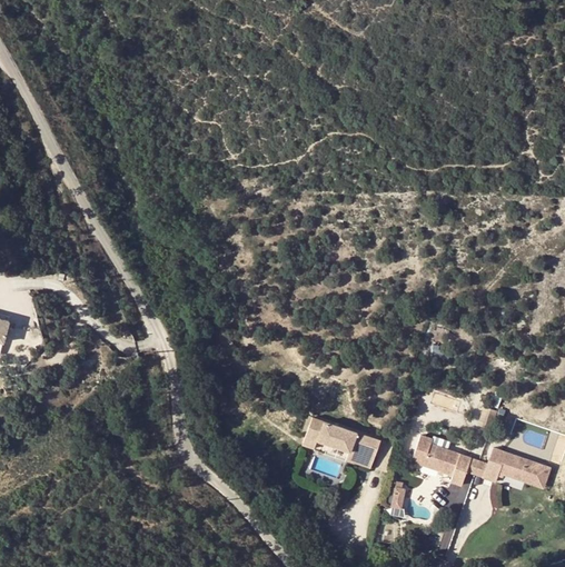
[(0,345),(6,347),(11,327),(0,322),(0,345)]
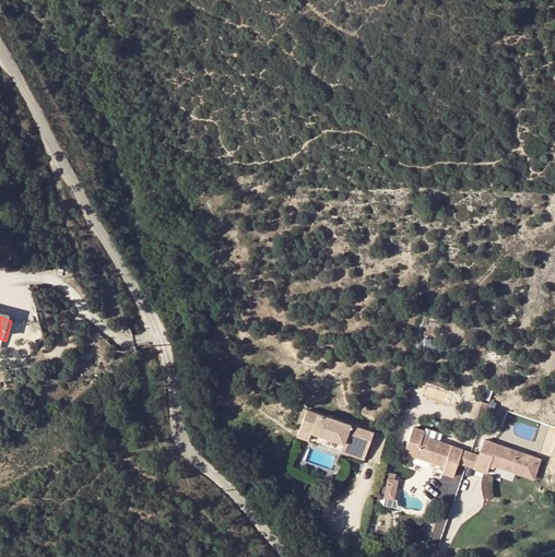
[(475,417),(486,422),(493,405),(482,401),(475,417)]
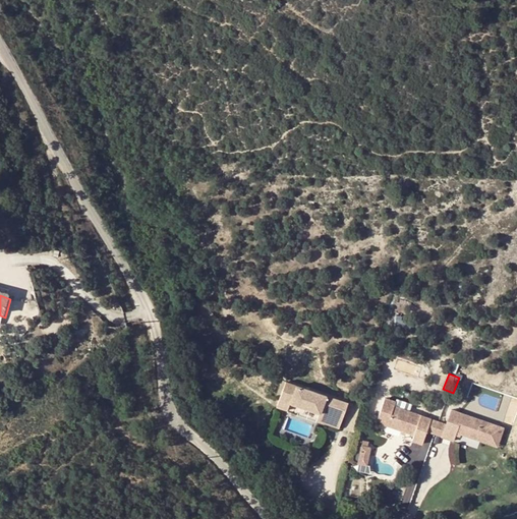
[(348,402),(284,382),(277,407),(288,410),(290,403),(321,412),(322,408),(334,412),(343,415),(348,402)]
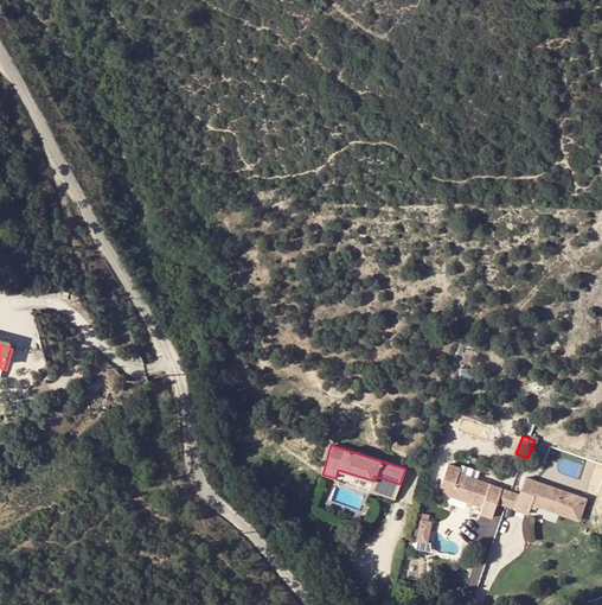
[(480,517),(492,521),(497,507),(501,494),(455,479),(458,473),(446,471),(437,498),(482,511),(480,517)]
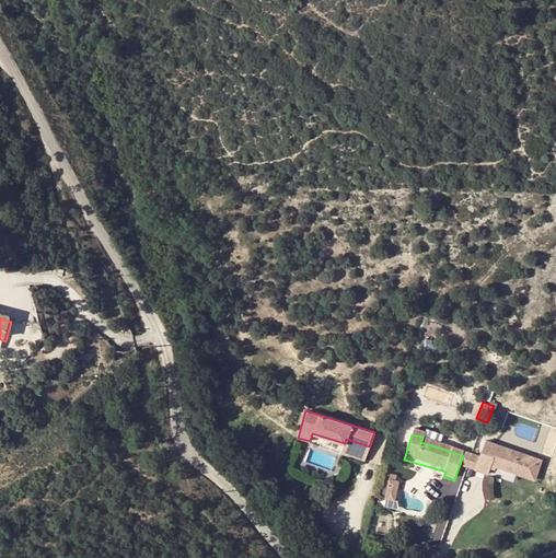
[(366,458),(369,446),(359,443),(346,439),(345,443),(343,452),(366,458)]
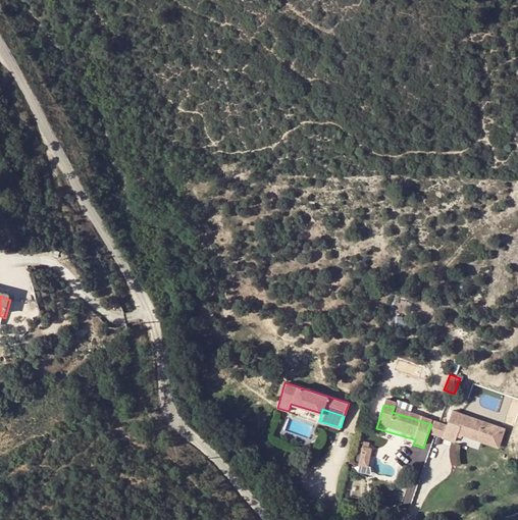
[(499,449),(504,430),(450,413),(446,428),(442,440),(455,445),(457,435),(499,449)]
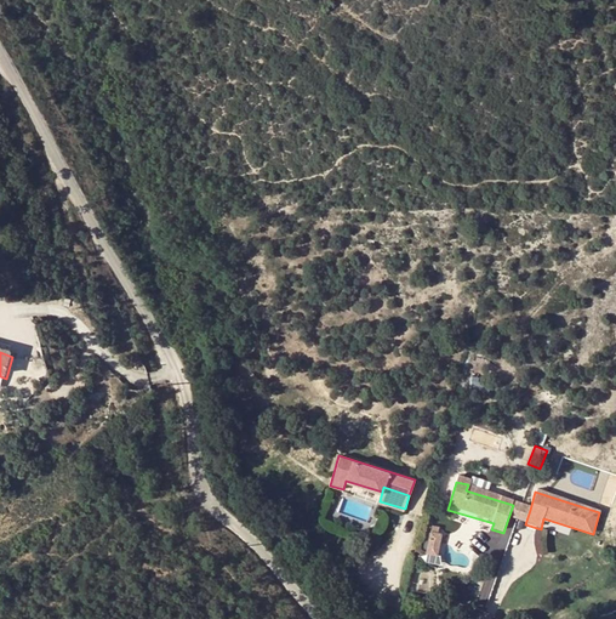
[(522,507),(513,505),(508,518),(517,522),(522,507)]
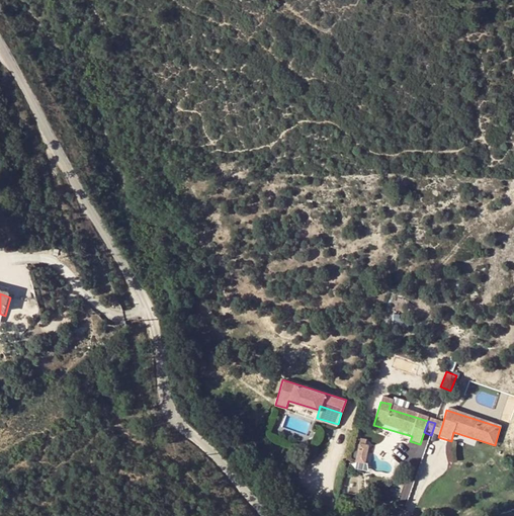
[(438,437),(442,425),(435,423),(431,435),(438,437)]
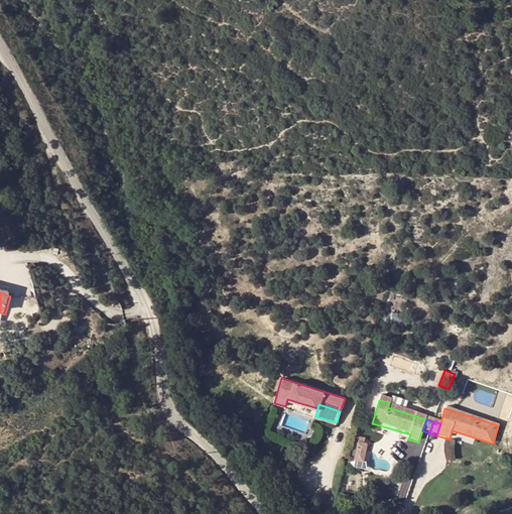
[(364,438),(363,461),(373,462),(373,439),(364,438)]
